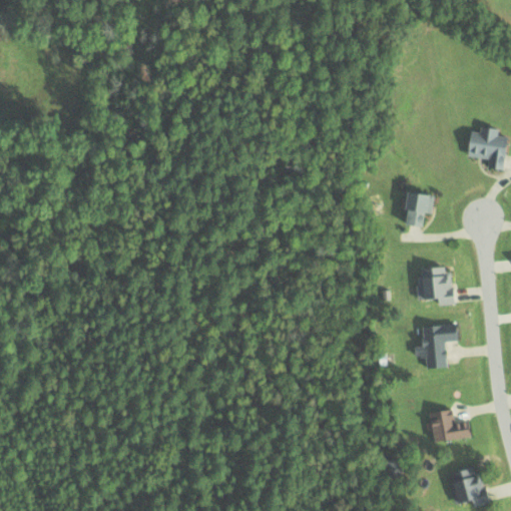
[(488,159),(487,168),(504,170),(507,137),(497,136),(498,129),(479,127),(479,133),(468,131),(465,157),(488,159)]
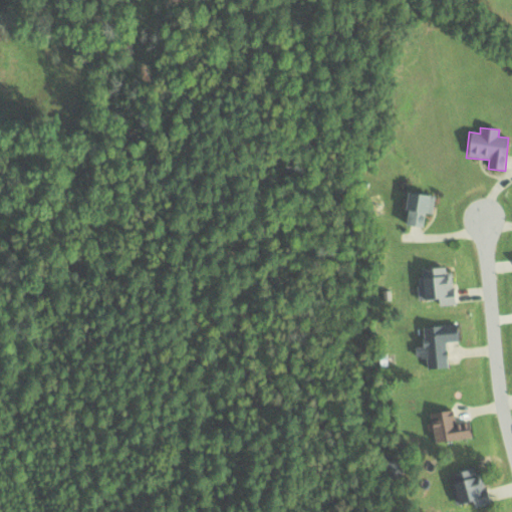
[(429,195),(407,193),(403,226),(426,228),(429,195)]
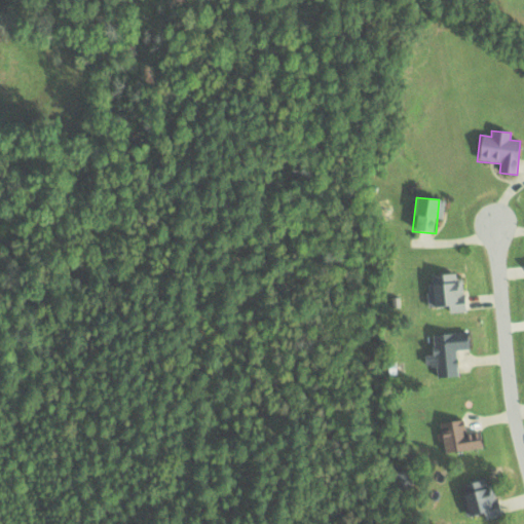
[(429,307),(448,306),(448,313),(465,313),(463,279),(456,281),(456,274),(428,275),(429,307)]
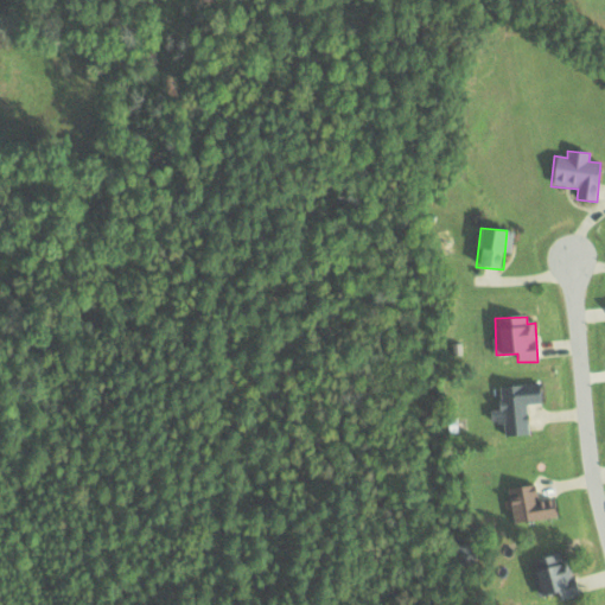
[(529,435),(527,406),(541,405),(540,384),(498,387),(500,407),(490,408),(490,424),(503,424),(504,437),(529,435)]
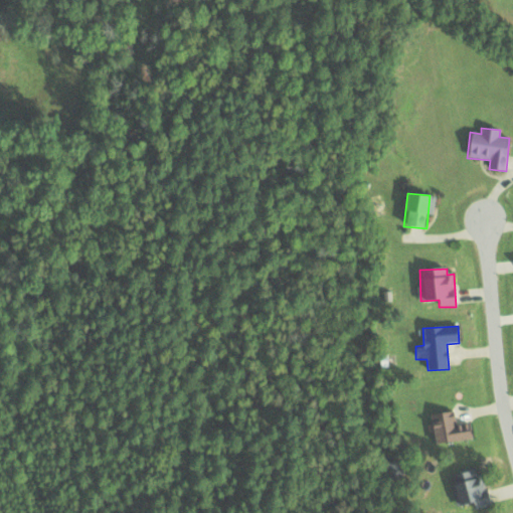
[(434,444),(472,440),(470,423),(455,425),(453,412),(431,414),(434,444)]
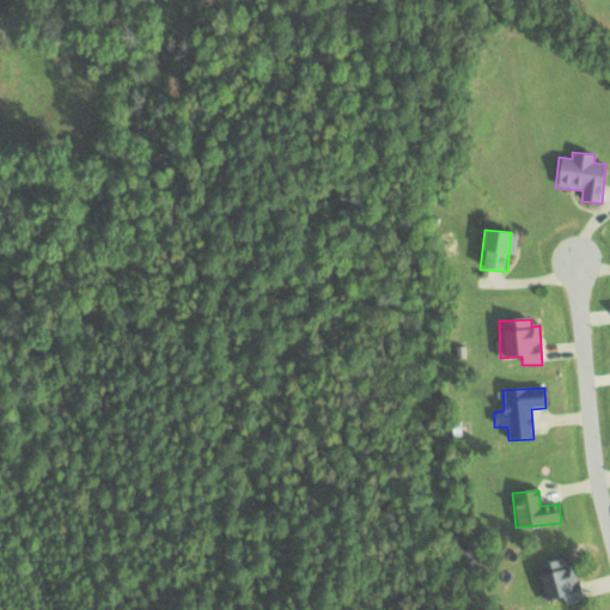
[(585,601),(575,568),(567,572),(563,557),(538,565),(542,574),(536,577),(543,602),(562,597),(565,607),(585,601)]
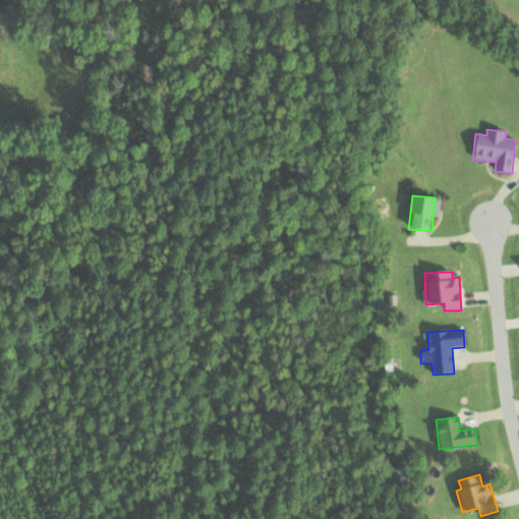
All buildings are outlined.
